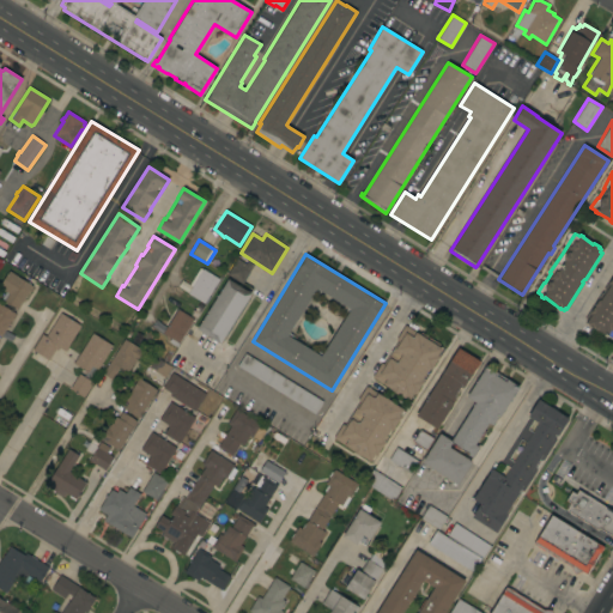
[(242,284),(226,274),(237,258),(246,263),(248,260),(254,263),(242,284)]
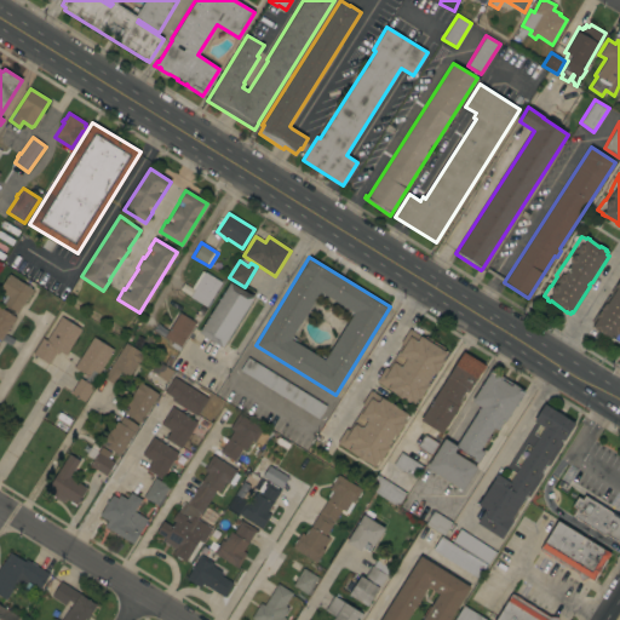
[(190,297),(205,271),(222,282),(206,306),(190,297)]
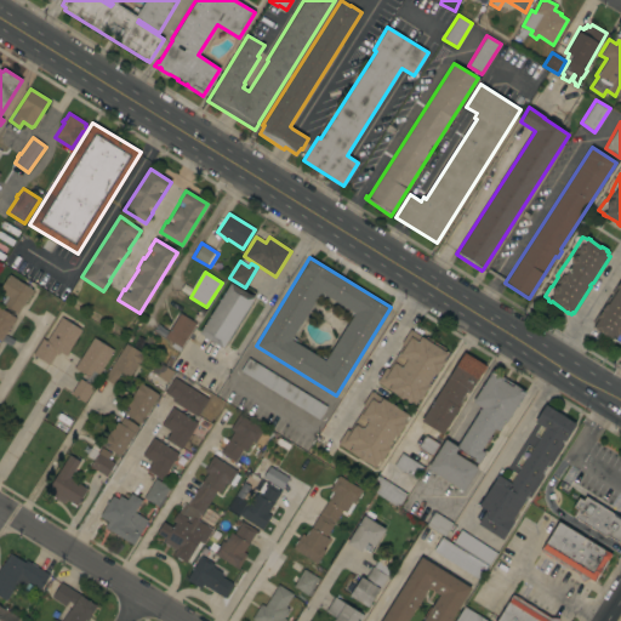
[(0,289),(9,274),(33,290),(29,297),(28,297),(24,302),(26,303),(24,306),(23,306),(17,314),(4,305),(9,297),(0,291),(0,289)]
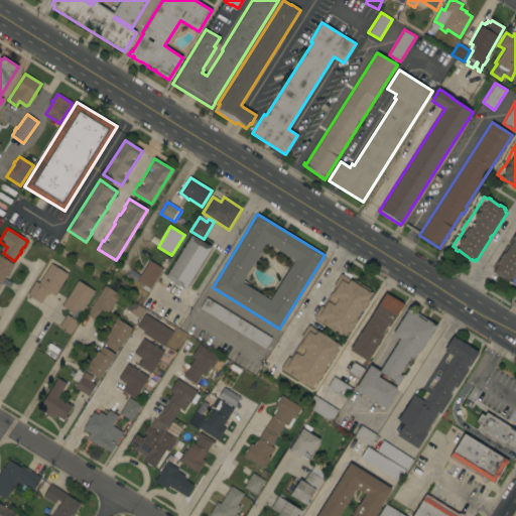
[(506,246),(507,247),(509,245),(508,244),(515,230),(515,283),(515,285),(511,283),(511,284),(508,282),(499,276),(494,273),(495,273),(492,271),(493,269),(492,269),(506,246)]
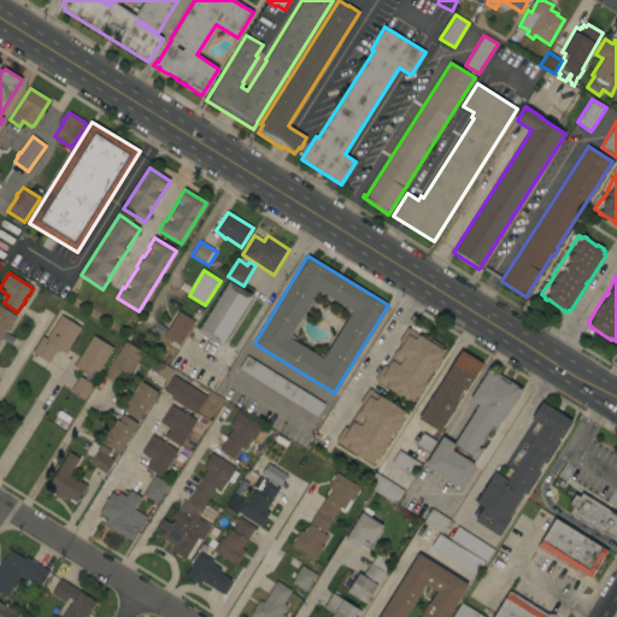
[(229,281),(253,295),(221,346),(198,331),(229,281)]
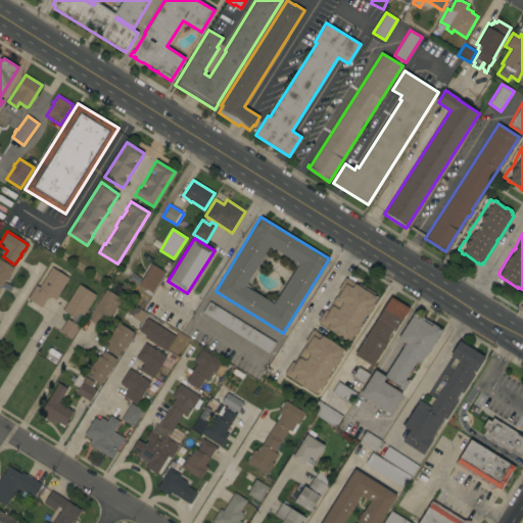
[(0,258),(13,268),(9,274),(8,274),(5,278),(7,279),(5,281),(4,281),(0,287),(0,258)]
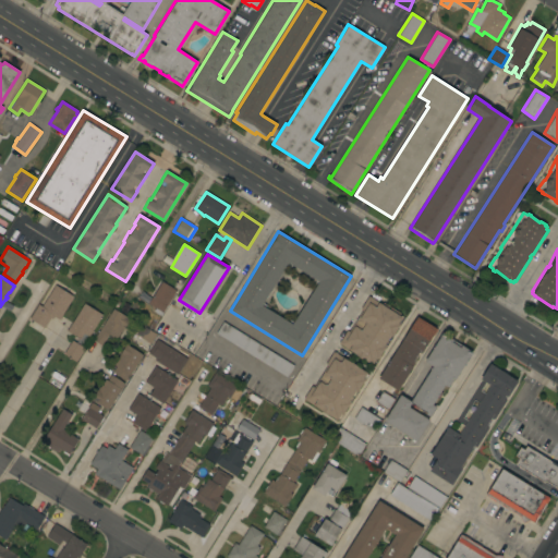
[(153,311),(155,308),(147,303),(161,281),(177,290),(160,316),(153,311)]
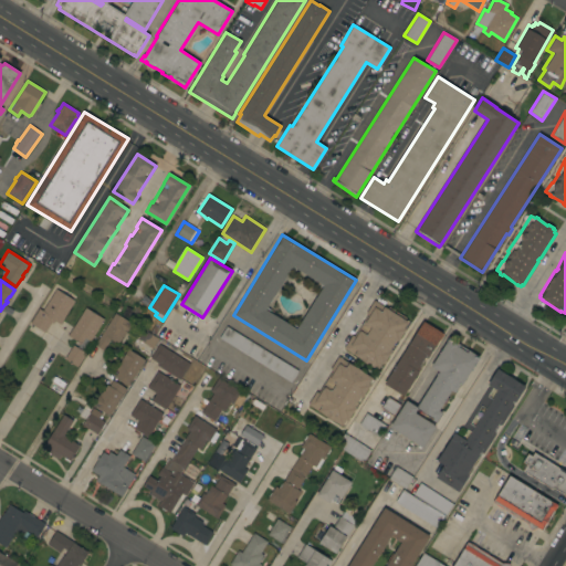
[(60,324),(54,321),(53,324),(51,322),(44,333),(30,323),(39,308),(42,311),(55,289),(74,301),(60,324)]
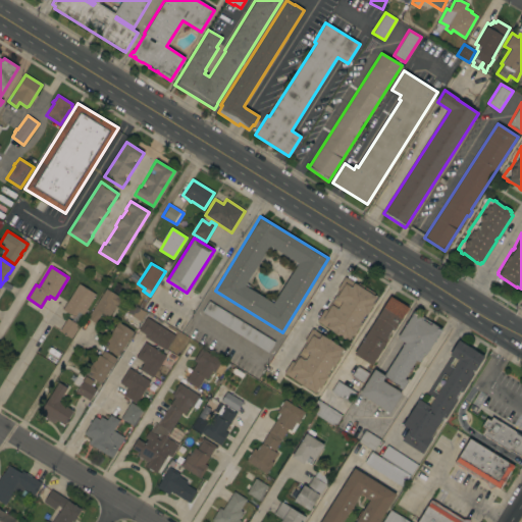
[(374,293),(373,295),(376,297),(372,303),(374,304),(367,315),(365,314),(359,324),(360,325),(353,336),(352,335),(348,342),(340,335),(338,336),(331,331),(316,321),(324,309),(326,310),(340,290),(337,288),(345,276),(357,284),(358,282),(374,293)]
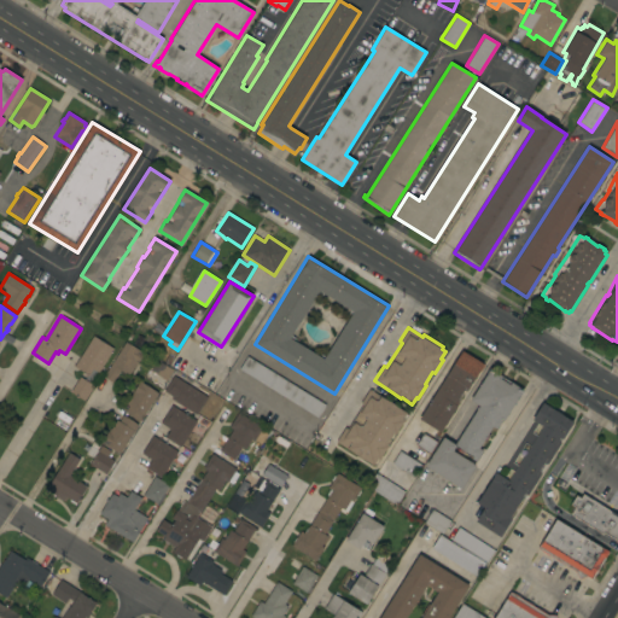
[(93,336),(114,349),(98,372),(92,369),(88,375),(74,366),(93,336)]
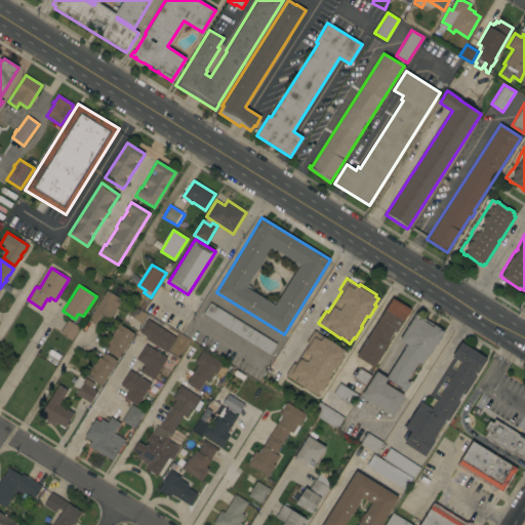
[(107,290),(121,299),(109,319),(103,315),(95,325),(87,320),(107,290)]
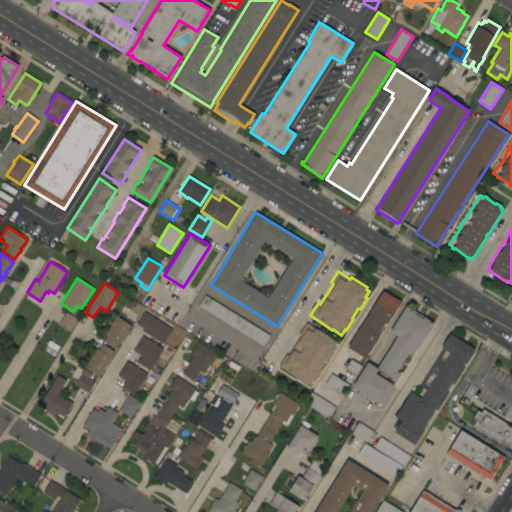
[(379,295),(382,290),(401,302),(387,324),(385,322),(379,331),(380,332),(378,336),(364,358),(347,347),(379,295)]
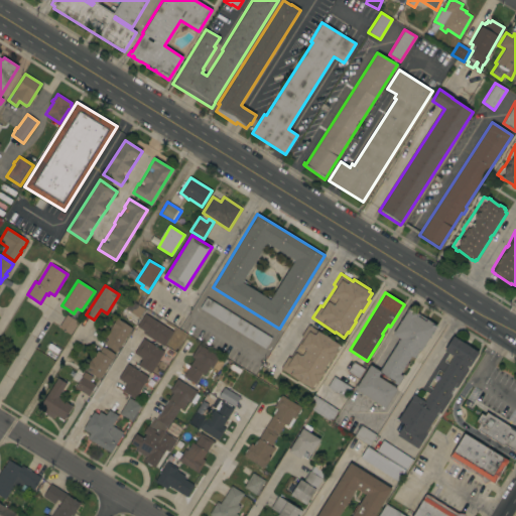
[(200,307),(206,297),(271,338),(265,349),(200,307)]
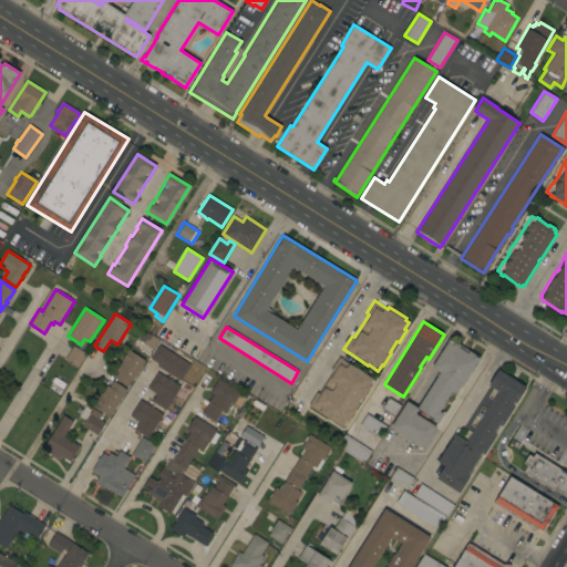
[(137,339),(143,330),(158,339),(153,349),(137,339)]
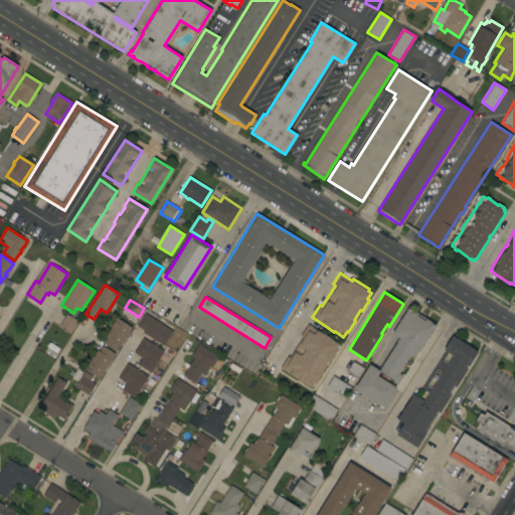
[(369,364),(378,370),(399,338),(391,333),(405,311),(408,307),(418,313),(417,314),(425,319),(426,319),(437,325),(434,329),(433,329),(419,351),(418,350),(413,357),(410,355),(406,361),(407,363),(404,368),(402,367),(398,373),(402,375),(396,384),(392,382),(393,381),(379,372),(377,375),(396,387),(384,407),(383,406),(382,407),(379,405),(380,404),(354,388),(369,364)]
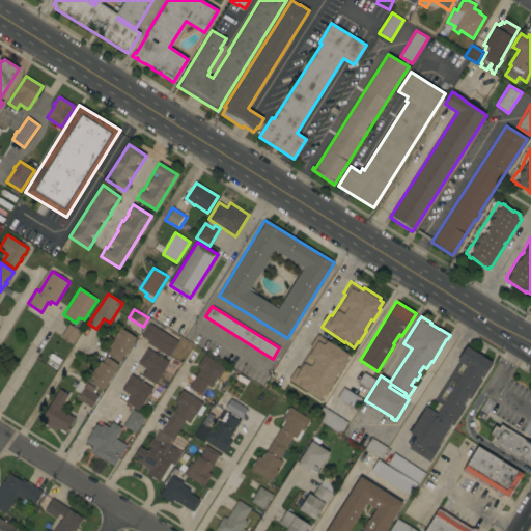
[(147,342),(148,340),(141,336),(149,323),(162,331),(164,327),(170,330),(168,335),(178,341),(169,357),(147,342)]
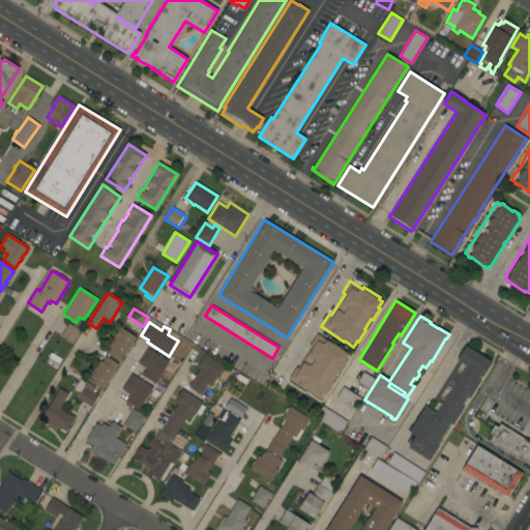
[(68,323),(80,330),(72,344),(60,336),(68,323)]
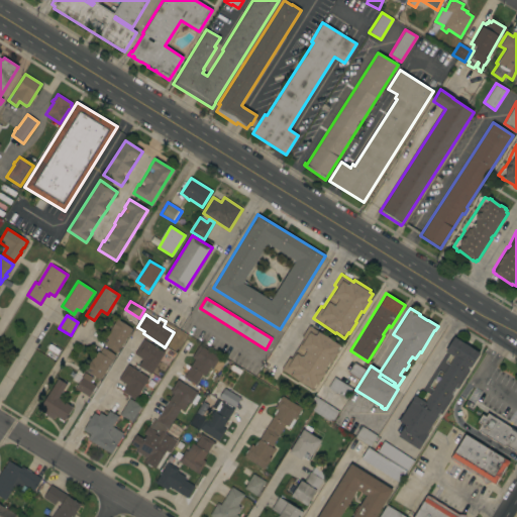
[(116,352),(104,344),(107,339),(105,338),(110,330),(109,330),(117,317),(119,318),(118,320),(132,328),(116,352)]
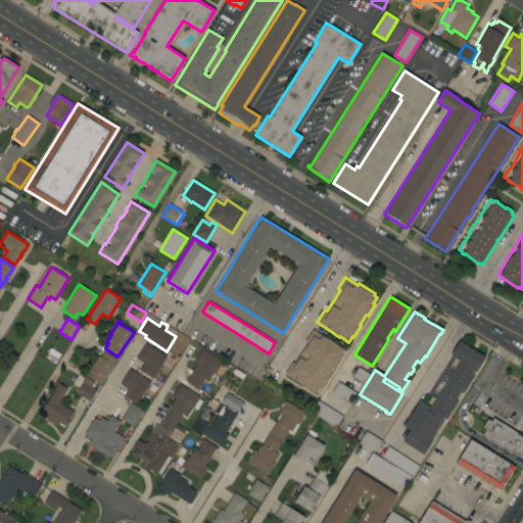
[(292,362),(293,363),(306,342),(304,341),(313,329),(328,339),(328,338),(336,343),(335,344),(343,349),(340,354),(341,355),(334,368),(332,367),(326,376),(328,378),(321,389),(319,388),(316,393),(306,388),(299,384),(299,383),(284,374),(292,362)]
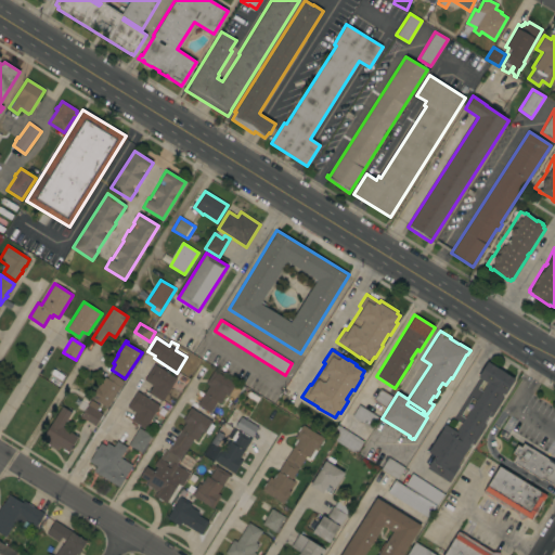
[(446,425),(453,429),(457,422),(453,420),(479,378),(478,377),(487,362),(514,378),(504,395),(502,394),(500,397),(502,399),(491,417),(488,415),(483,423),(486,425),(474,444),(470,443),(468,447),(469,447),(457,465),(459,466),(449,482),(427,468),(435,456),(428,452),(446,425)]
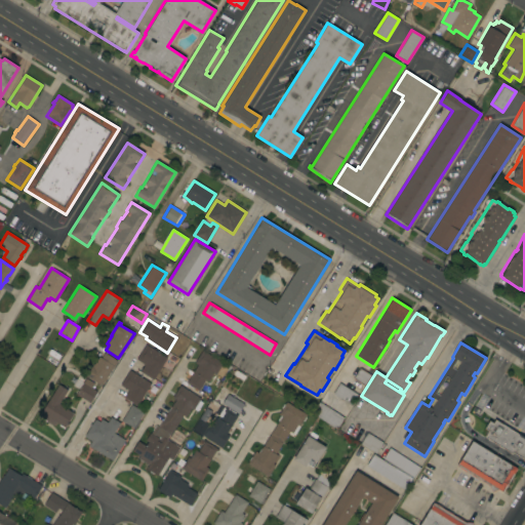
[(167,358),(153,379),(139,371),(145,364),(135,359),(146,344),(167,358)]
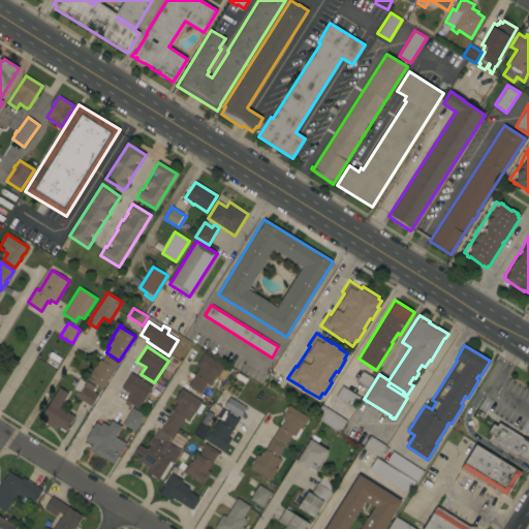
[(196,372),(195,372),(198,367),(195,366),(199,360),(198,359),(201,355),(204,352),(224,366),(223,368),(227,371),(222,379),(217,376),(217,377),(215,376),(210,384),(207,382),(200,394),(199,393),(198,395),(194,392),(195,391),(187,385),(196,372)]
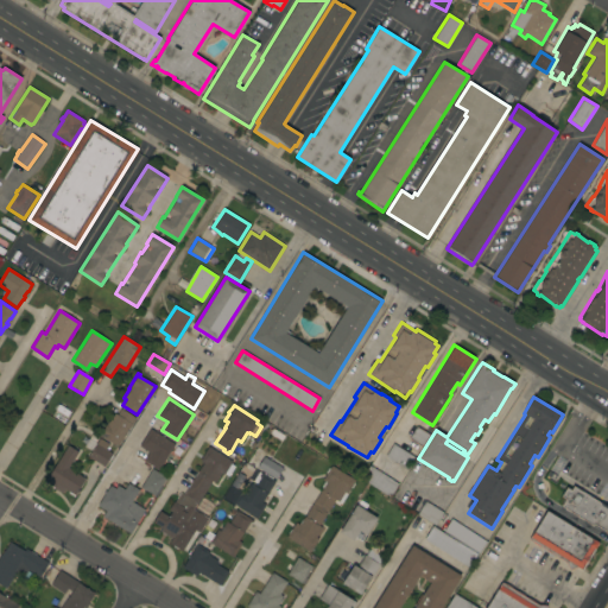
[(118,447),(101,436),(101,437),(99,436),(108,422),(114,413),(116,415),(120,409),(135,418),(118,447)]
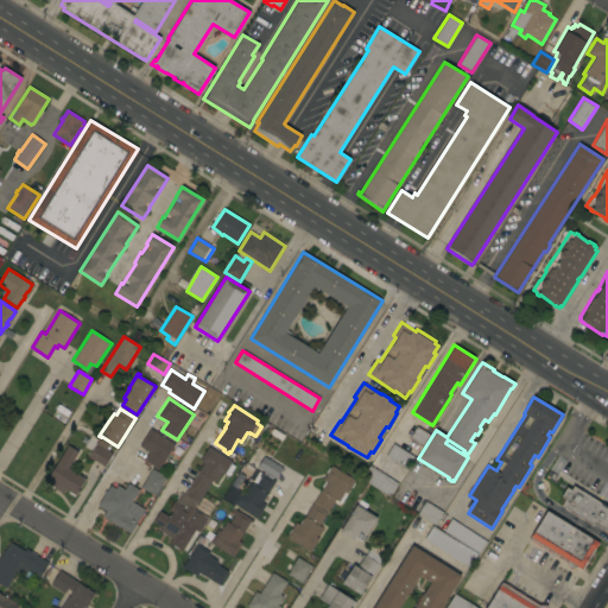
[(430,435),(423,447),(409,438),(416,426),(430,435)]
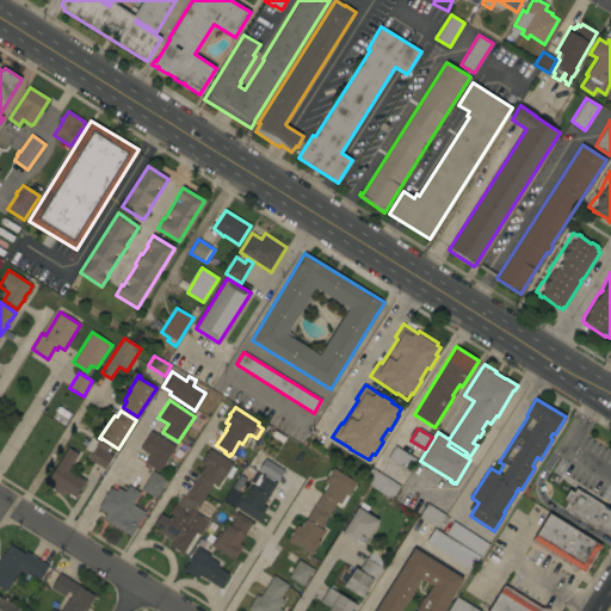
[(176,446),(159,471),(144,462),(149,454),(140,448),(150,431),(176,446)]
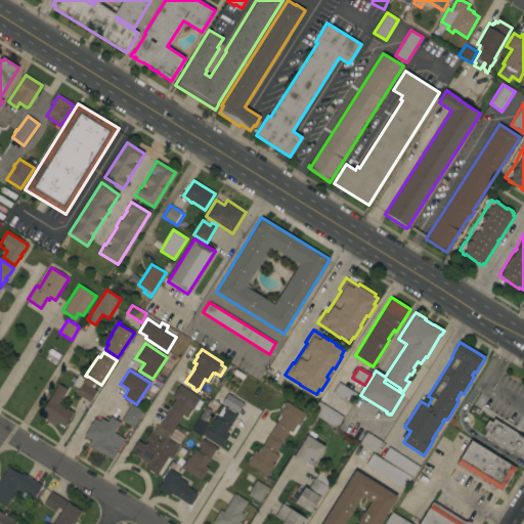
[(76,393),(79,388),(73,384),(77,378),(83,382),(85,378),(93,383),(91,387),(96,390),(89,402),(76,393)]
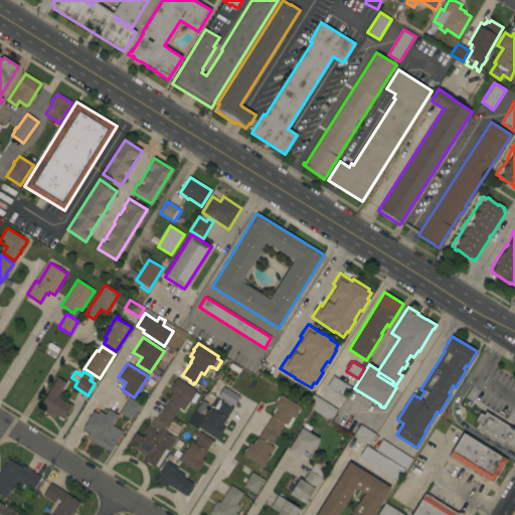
[(352,387),(345,398),(326,386),(333,376),(352,387)]
